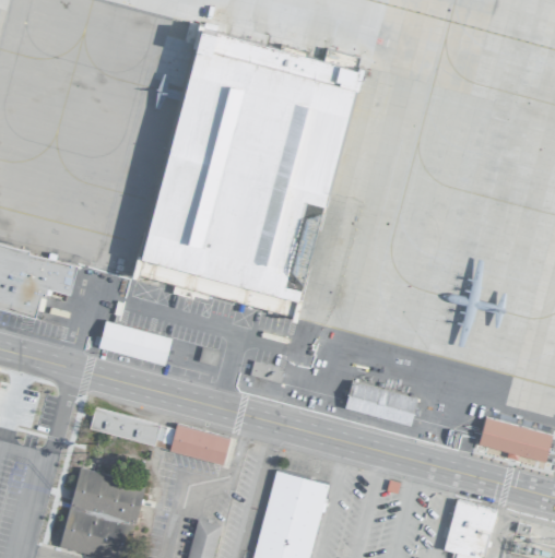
[(357,64),(359,64),(362,57),(327,49),(326,57),(196,28),(141,277),(302,313),(357,64)]
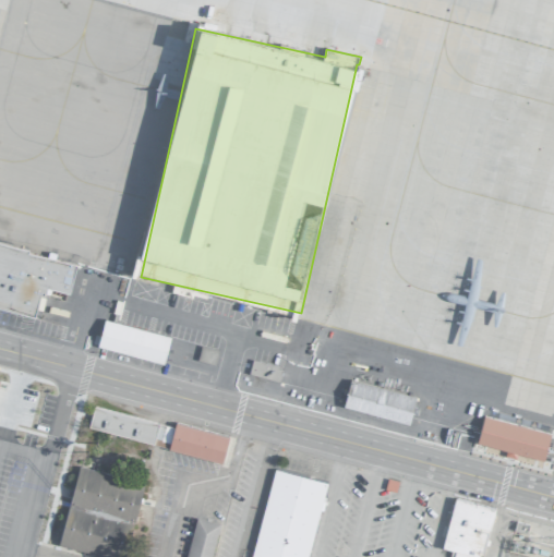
[(0,309),(37,316),(41,295),(50,297),(51,290),(72,294),(79,261),(0,244),(0,309)]
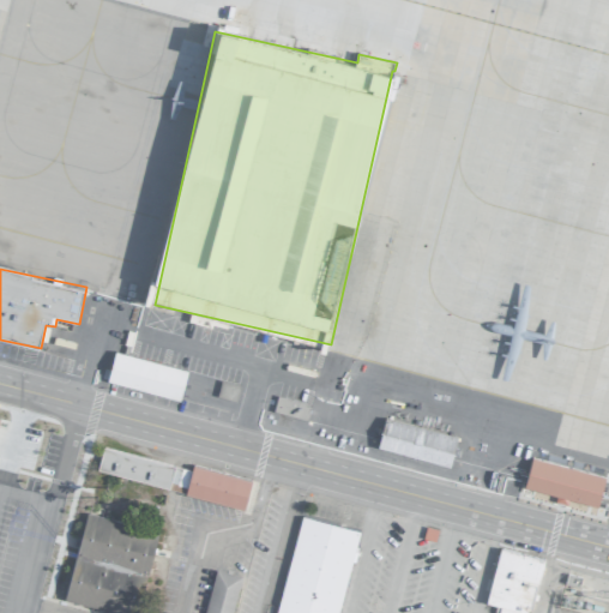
[(109,383),(182,401),(190,371),(116,353),(109,383)]
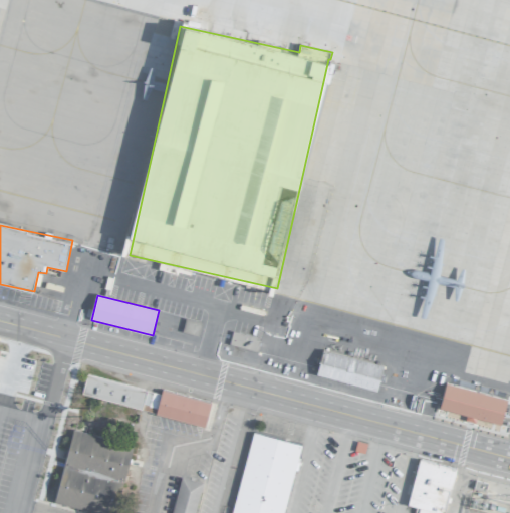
[(202,322),(187,319),(185,332),(191,333),(191,328),(197,328),(196,334),(201,335),(202,322)]
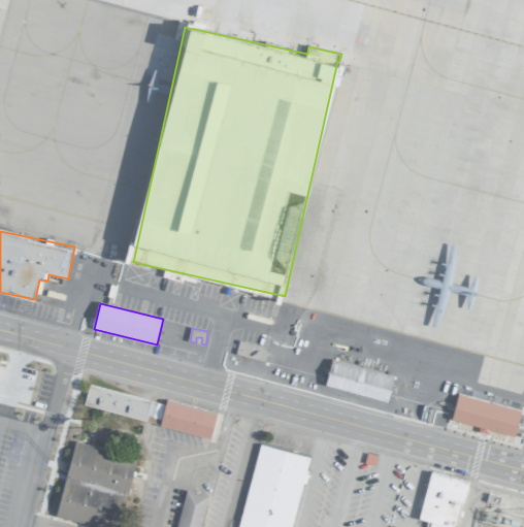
[(389,401),(395,375),(332,360),(326,386),(389,401)]
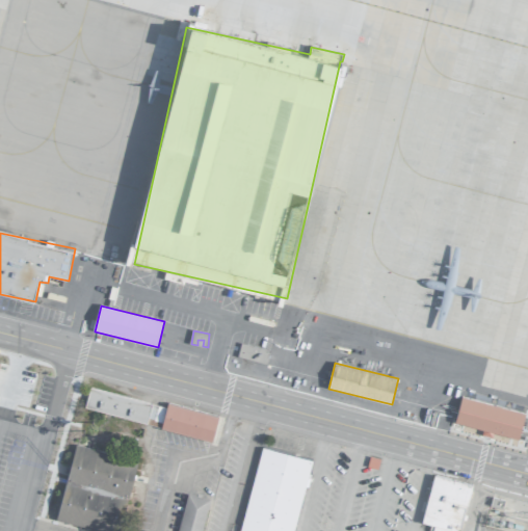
[(219,416),(168,404),(168,406),(90,389),(85,410),(214,440),(219,416)]
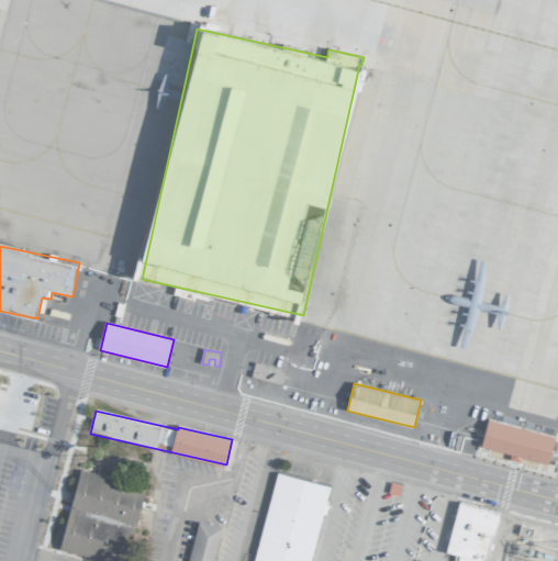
[(556,435),(489,419),(482,447),(512,453),(510,460),(522,462),(523,458),(549,464),(556,435)]
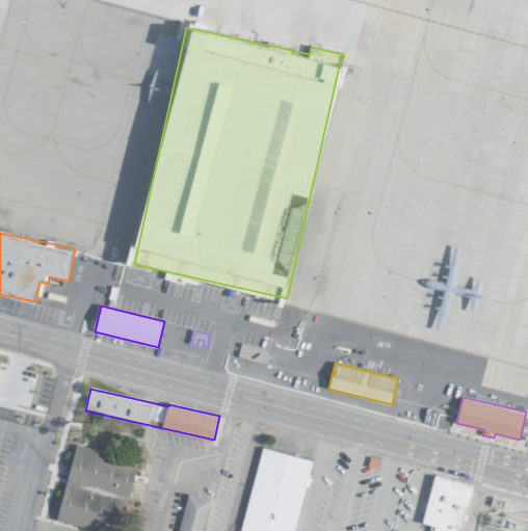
[(58,522),(101,530),(122,530),(138,460),(76,446),(58,522)]
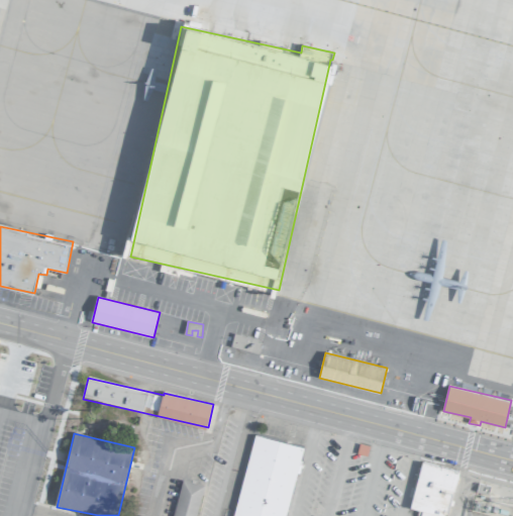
[(287,515),(303,446),(253,435),(234,515),(287,515)]
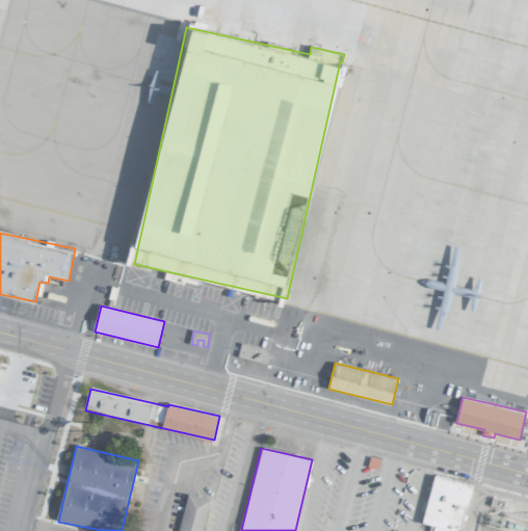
[(463,530),(473,483),(433,476),(425,524),(437,526),(434,530),(463,530)]
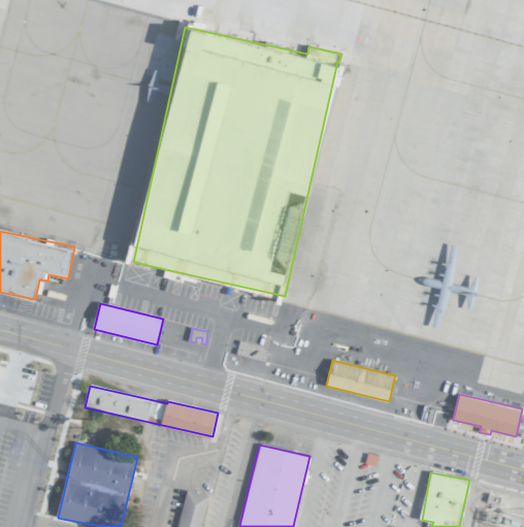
[(201,526),(209,496),(188,490),(177,526),(201,526)]
